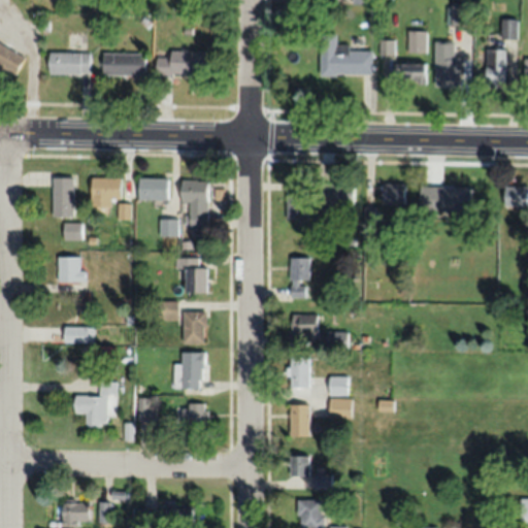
[(518,38),(518,19),(502,19),(501,38),(518,38)]
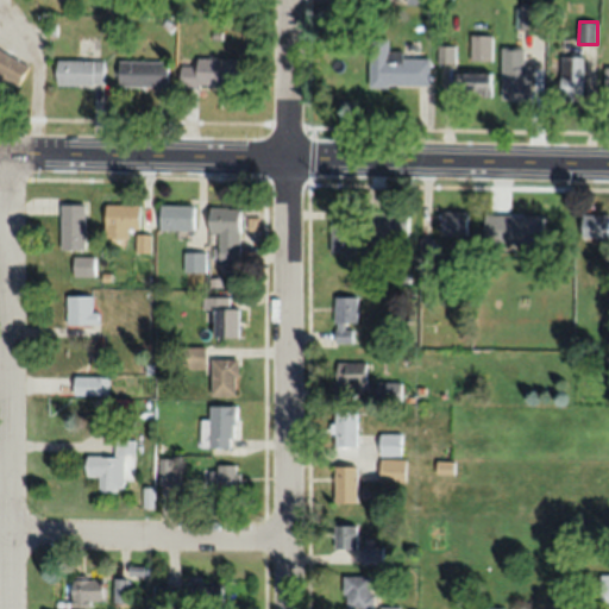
[(471,60),(493,60),(493,35),(471,35),(471,60)]
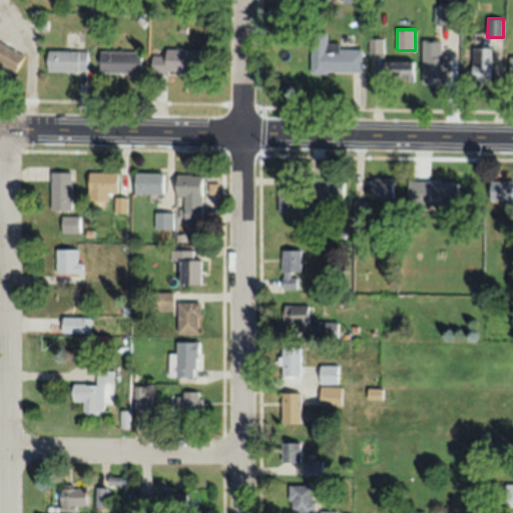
[(26,53),(0,40),(0,66),(16,74),(26,53)]
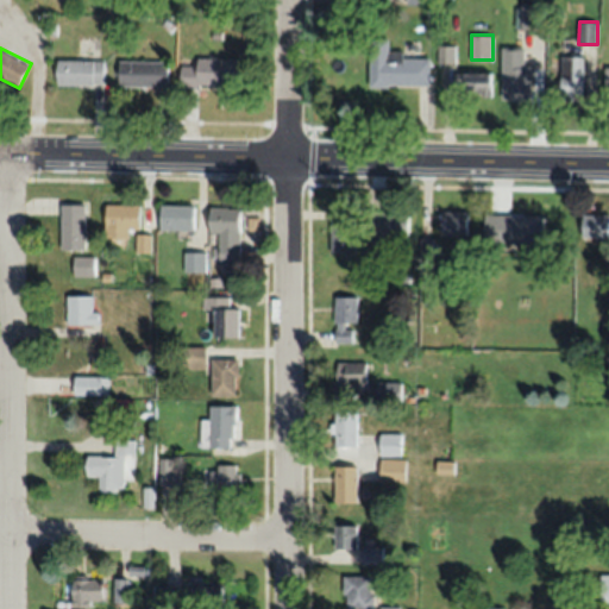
[(371,87),(432,87),(432,58),(406,58),(406,51),(385,51),(385,49),(371,49),(371,87)]
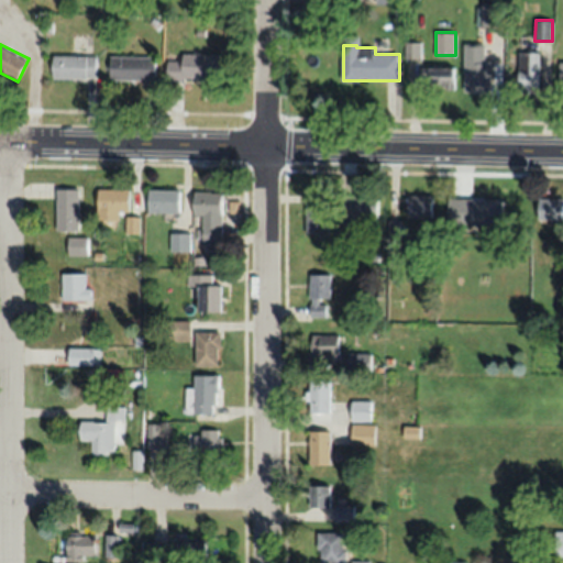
[(492,90),(492,45),(465,45),(465,90),(492,90)]
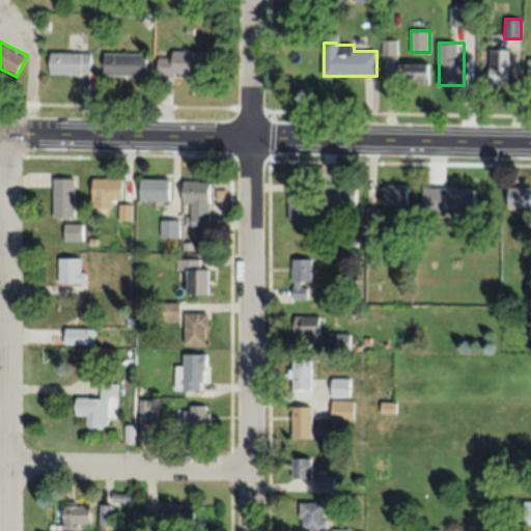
[(509,49),(490,49),(490,84),(509,84),(509,49)]
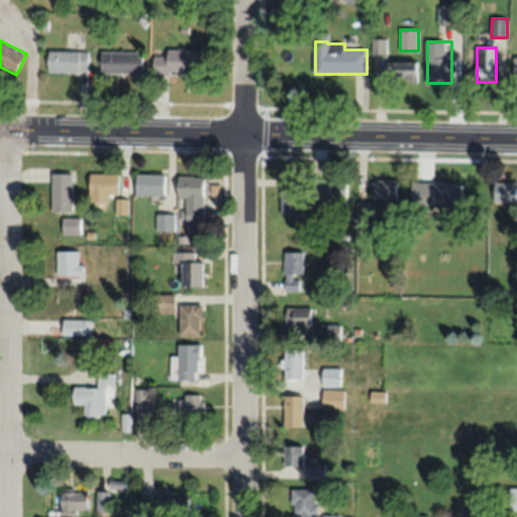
[(203,72),(203,49),(166,49),(166,55),(156,55),(156,72),(203,72)]
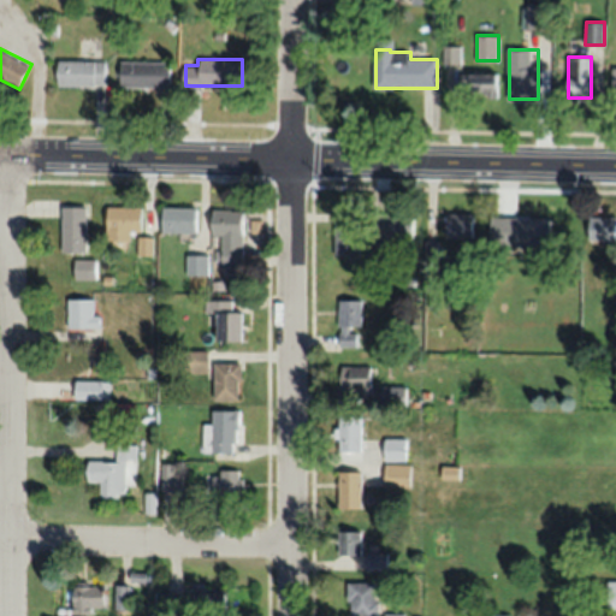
[(105,86),(105,60),(59,60),(59,86),(105,86)]
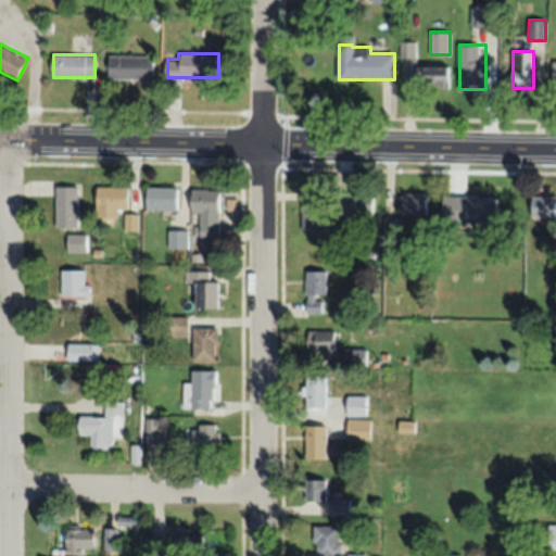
[(154,78),(154,55),(110,55),(110,78),(154,78)]
